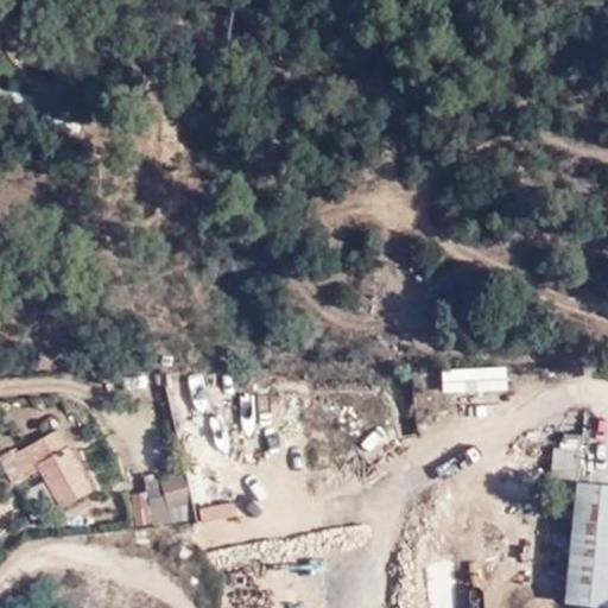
[(504,367),(441,373),(442,393),(506,388),(504,367)]
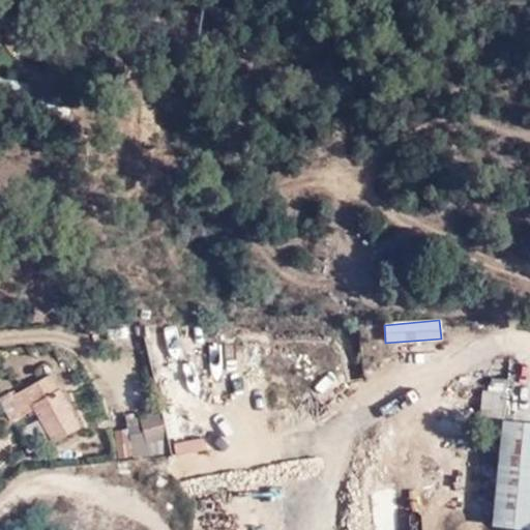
[(50,369),(15,387),(24,406),(33,401),(53,438),(79,424),(50,369)]
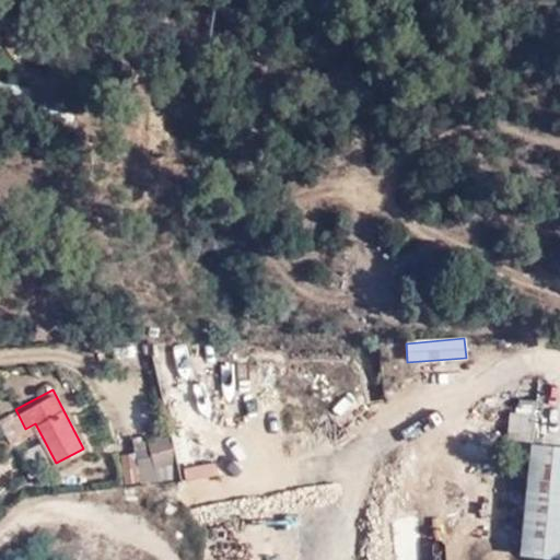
[(504,464),(529,467),(532,443),(537,393),(520,391),(517,404),(511,404),(504,464)]
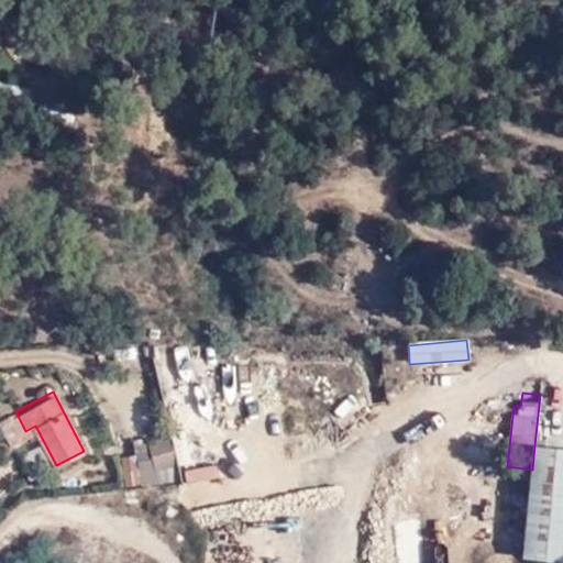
[(180,477),(205,478),(205,449),(246,449),(247,429),(181,428),(180,477)]
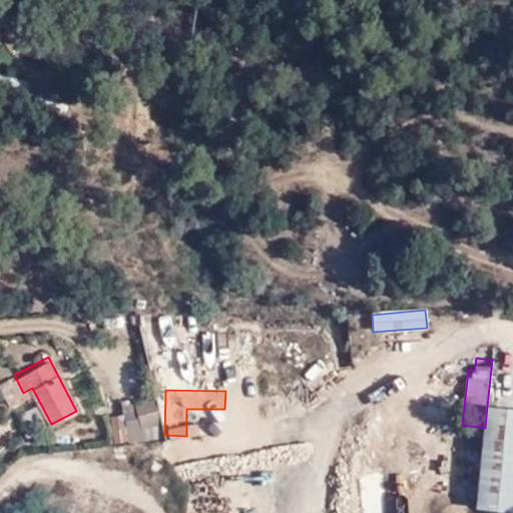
[(160,427),(155,399),(136,402),(137,411),(140,429),(160,427)]
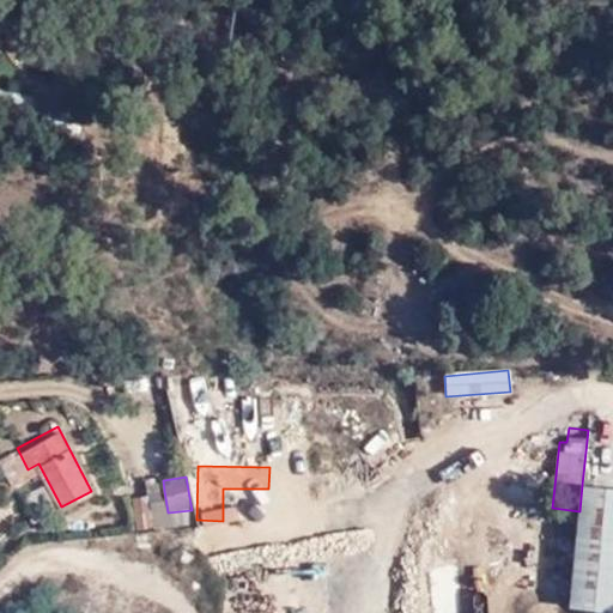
[(612,486),(582,485),(580,511),(571,607),(612,611),(612,486)]
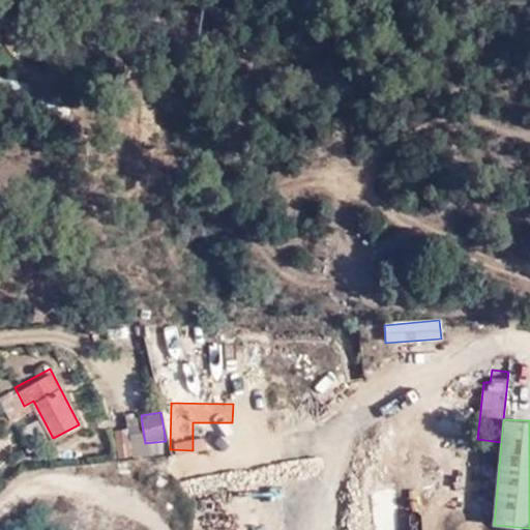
[(145,443),(142,424),(127,428),(131,450),(145,449),(145,443)]
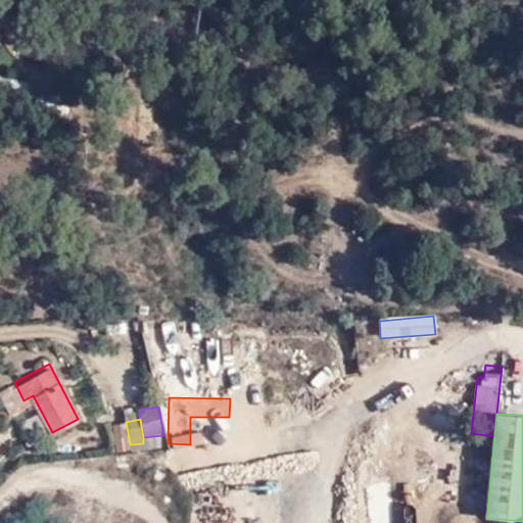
[(130,444),(126,422),(112,423),(115,452),(131,450),(130,444)]
